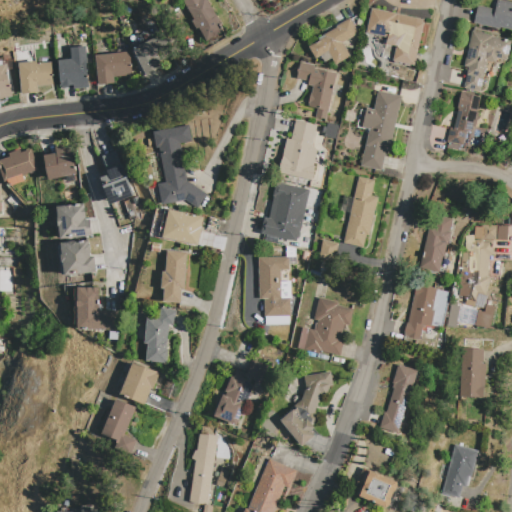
[(207,0),(220,21),(219,22),(225,32),(207,42),(199,28),(196,29),(192,21),(194,20),(183,0),(207,0)]
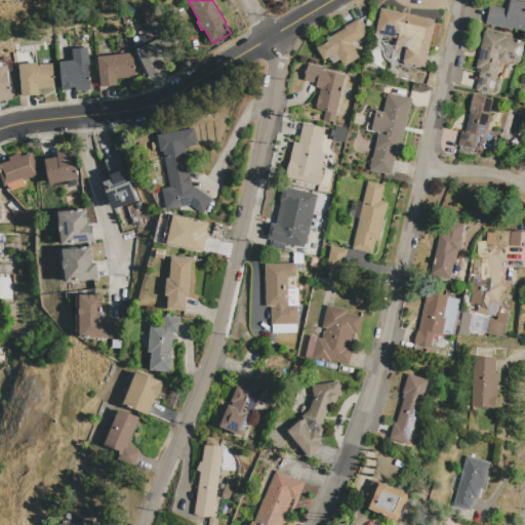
[(510,0),(524,2),(524,31),(513,28),(513,30),(485,25),(489,6),(508,9),(510,0)]
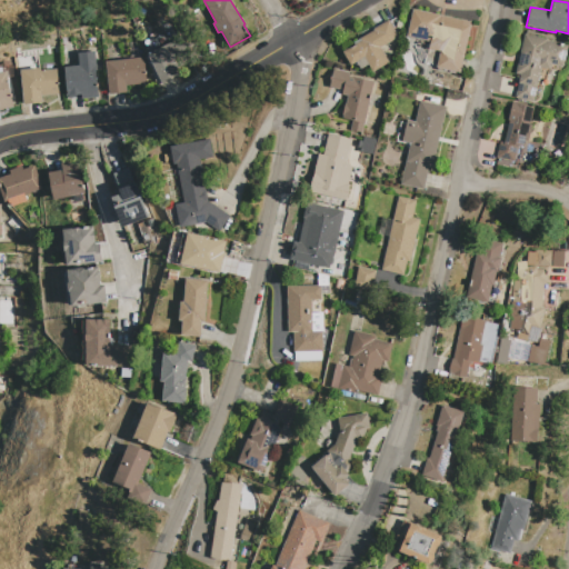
[(412,9),(471,21),(461,72),(437,68),(440,51),(429,49),(431,41),(407,37),(412,9)]
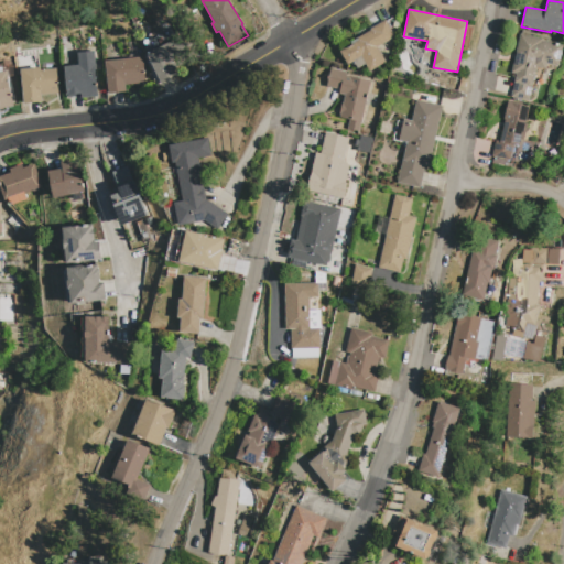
[(396,38),(378,47),(386,62),(369,72),(366,65),(357,69),(353,61),(347,64),(340,51),(358,41),(357,38),(370,31),(369,29),(386,20),(396,38)]
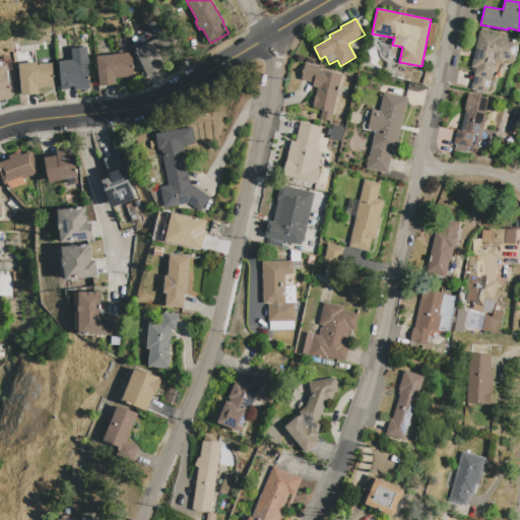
[(479,31),(501,36),(501,38),(519,42),(514,61),(506,59),(505,63),(495,61),(488,93),(470,89),(475,68),(471,67),(479,31)]
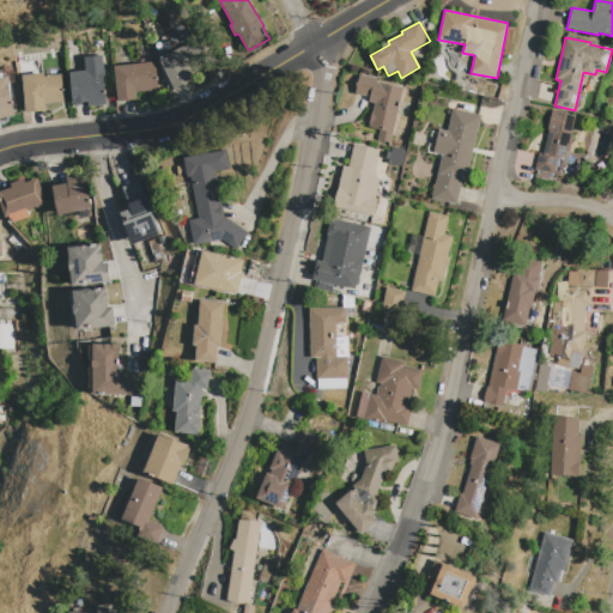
[(189,76),(193,82),(175,90),(159,59),(190,43),(204,68),(189,76)]
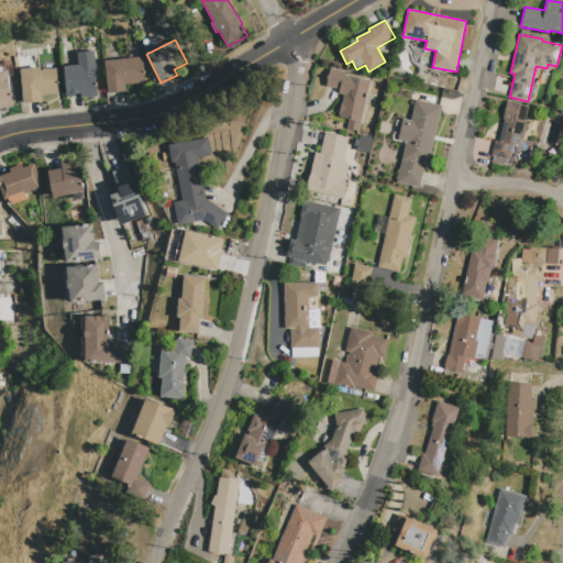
[(64,66),(78,65),(77,53),(94,51),(98,96),(83,98),(81,96),(67,98),(64,66)]
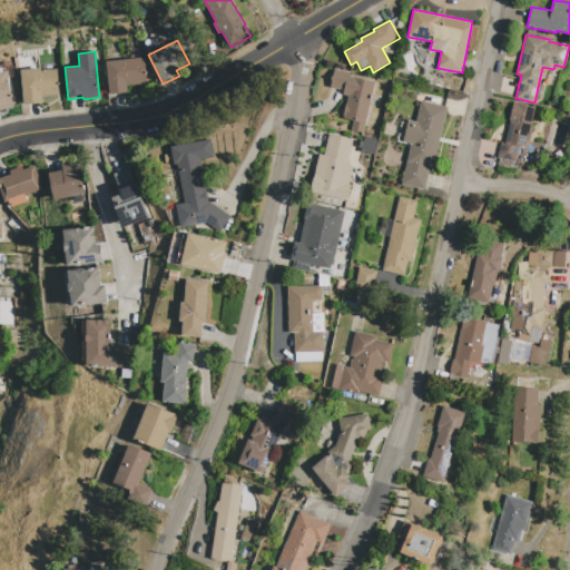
[(107,61),(144,58),(147,84),(127,86),(128,92),(110,95),(107,61)]
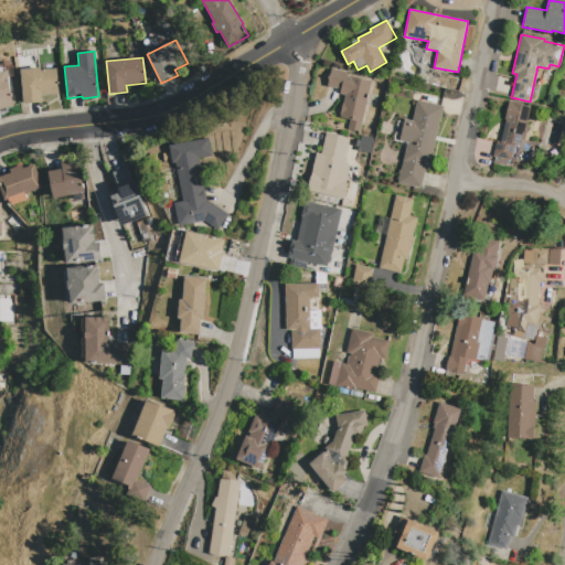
[(371,81),(360,132),(348,129),(350,120),(340,118),(344,96),(340,95),(341,89),(327,86),(331,66),(334,67),(334,70),(348,72),(348,75),(371,81)]
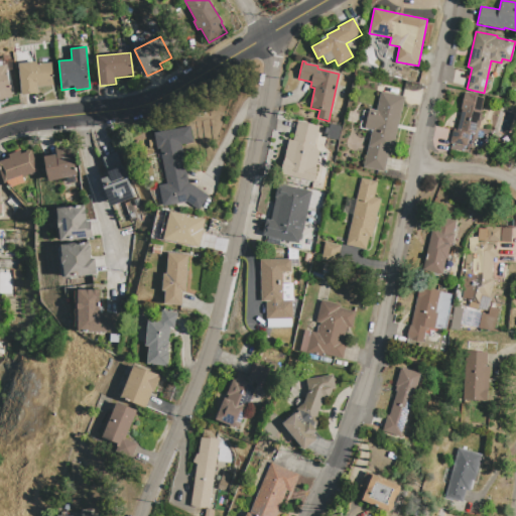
[(36,65),(52,62),(54,86),(38,88),(38,93),(22,95),(18,63),(36,61),(36,65)]
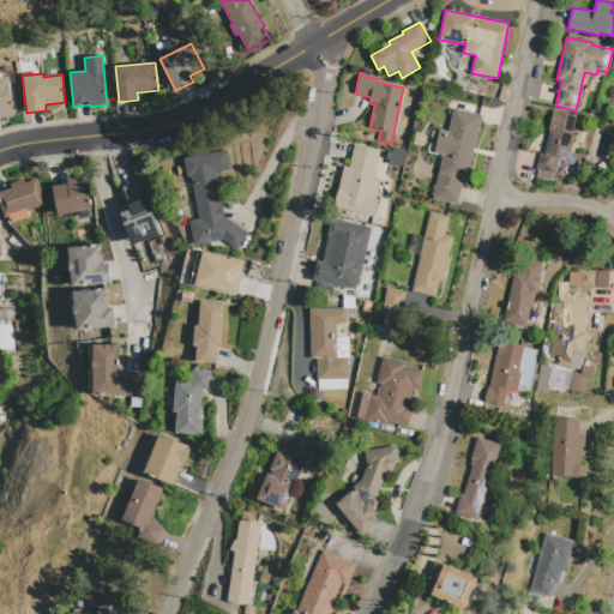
[(0,79),(6,78),(14,116),(0,119),(0,79)]
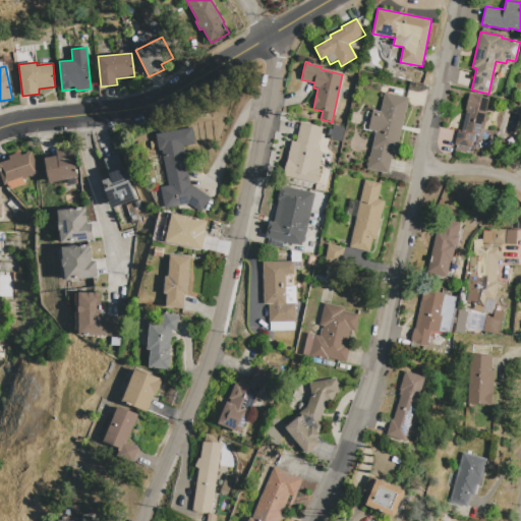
[(385,93),(409,98),(396,154),(393,154),(389,174),(367,169),(375,132),(363,129),(365,122),(363,122),(364,118),(365,118),(367,112),(371,113),(372,110),(381,112),(385,93)]
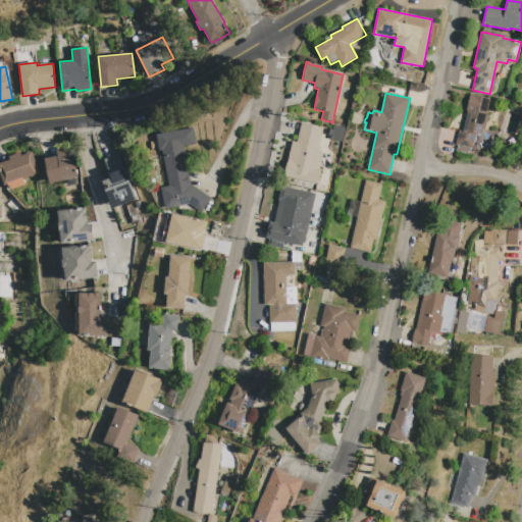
[(470,94),(489,98),(481,136),(475,135),(472,148),(456,145),(459,129),(463,131),(464,122),(466,123),(468,113),(466,113),(470,94)]
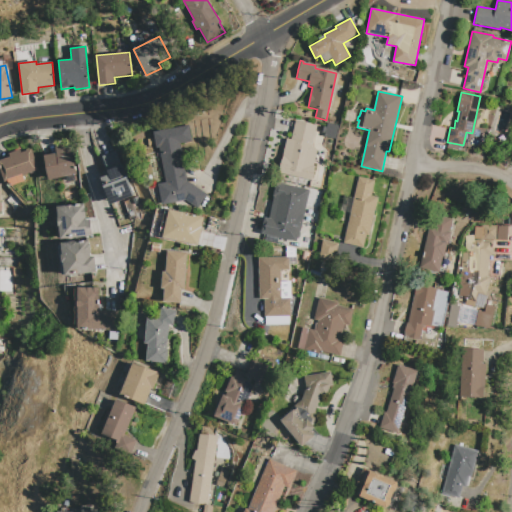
[(296,120),(316,125),(311,148),(317,149),(313,166),(315,166),(312,180),(279,173),(287,139),(292,140),(296,120)]
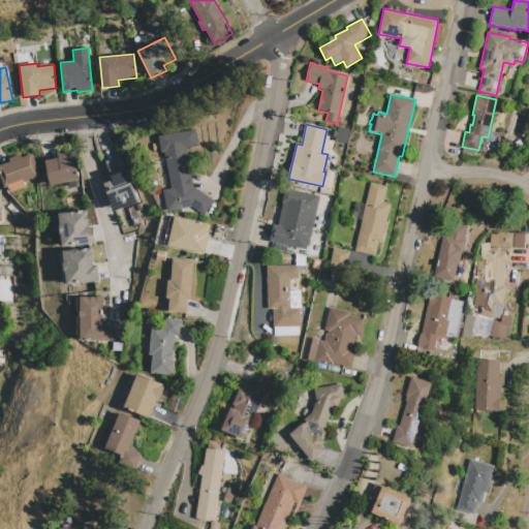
[(338,127),(350,129),(347,144),(335,141),(338,127)]
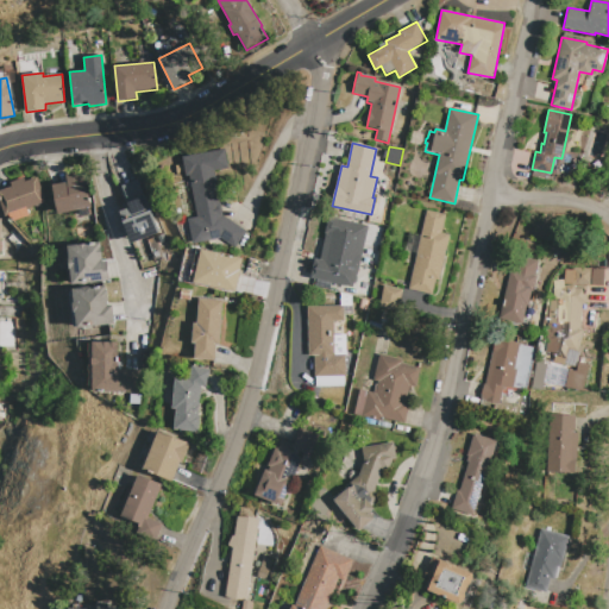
[(234,249),(220,238),(193,244),(188,218),(198,217),(189,175),(187,176),(183,156),(224,149),(227,168),(214,170),(223,214),(246,231),(234,249)]
